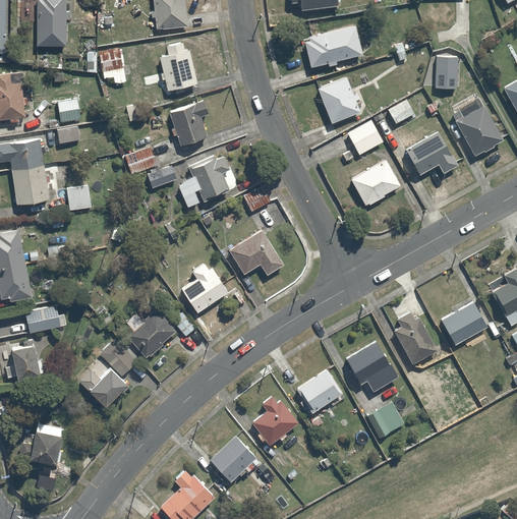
[(70,0),(44,0),(45,4),(38,4),(38,48),(44,48),(70,49),(70,0)]
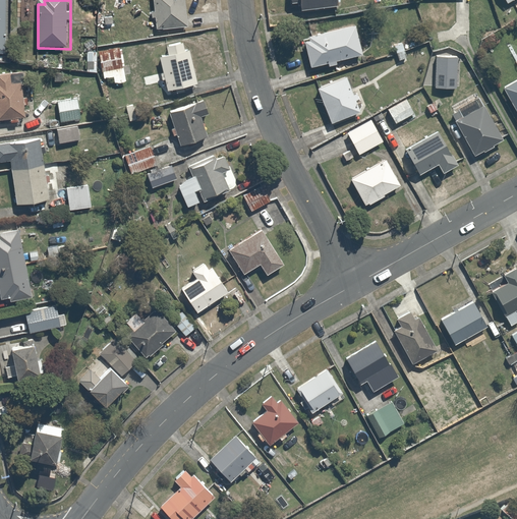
[(140,0),(144,32),(175,29),(172,0),(140,0)]
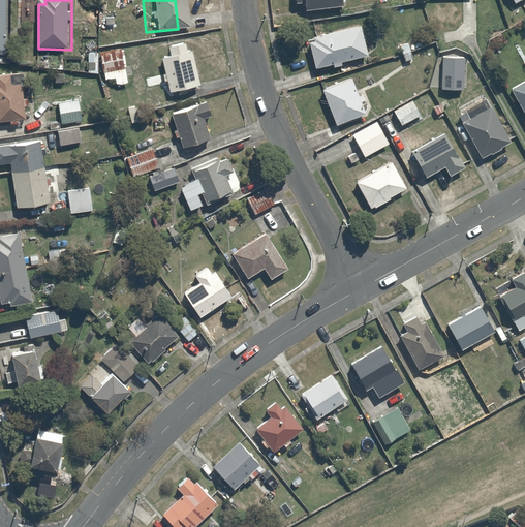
[(295,0),(296,4),(305,3),(305,10),(343,7),(342,0),(295,0)]
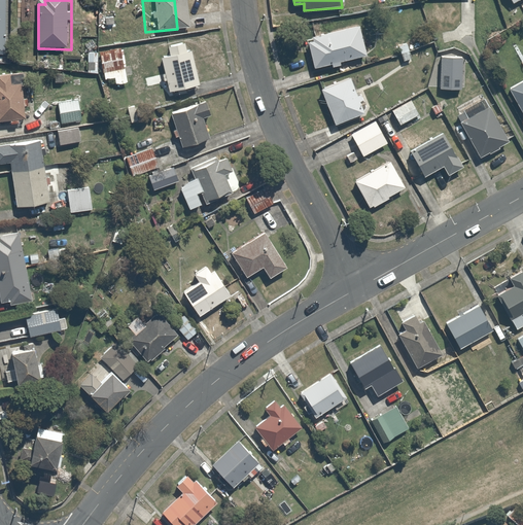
[(359,29),(309,39),(314,66),(365,56),(359,29)]
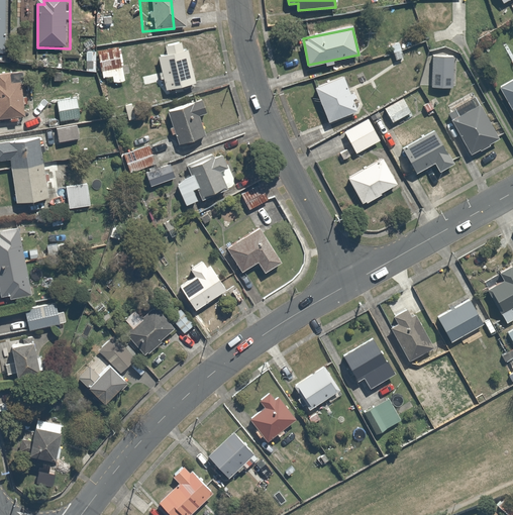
[(158,59),(167,93),(202,83),(194,50),(189,53),(186,41),(165,47),(167,57),(158,59)]
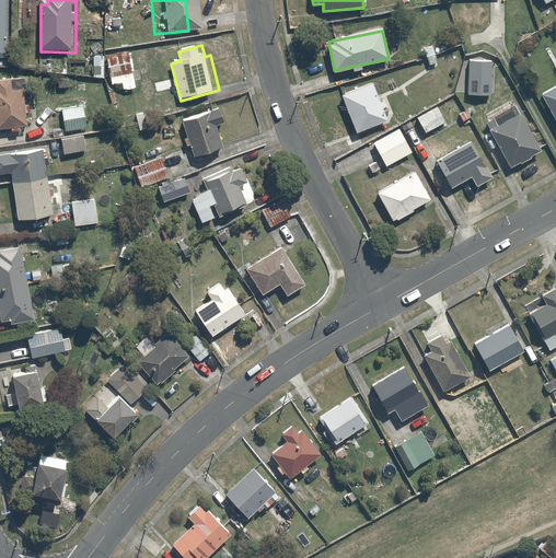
[(106,56),(111,79),(137,74),(132,51),(106,56)]
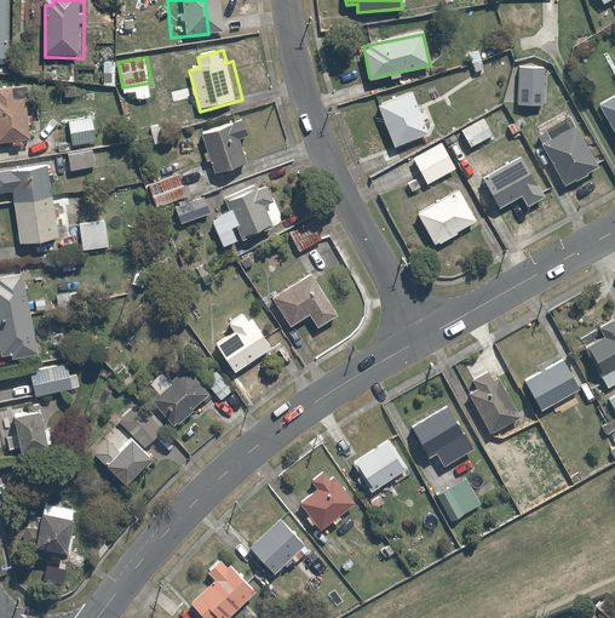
[(122,87),(118,62),(99,66),(104,90),(122,87)]
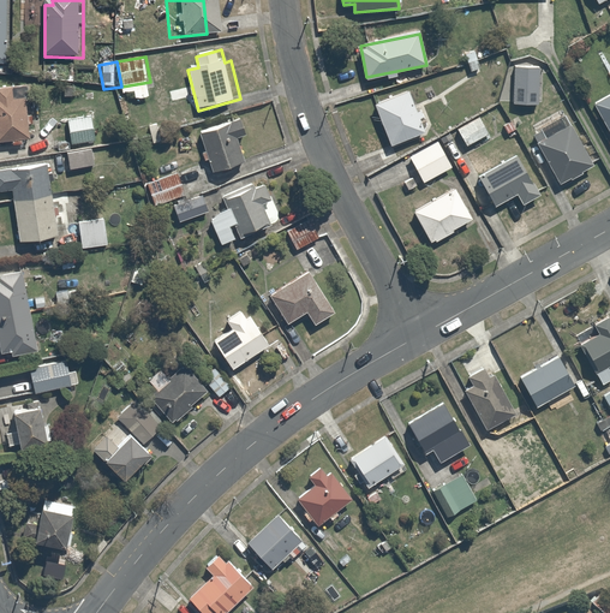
[(544,65),(519,64),(518,105),(543,105),(544,65)]
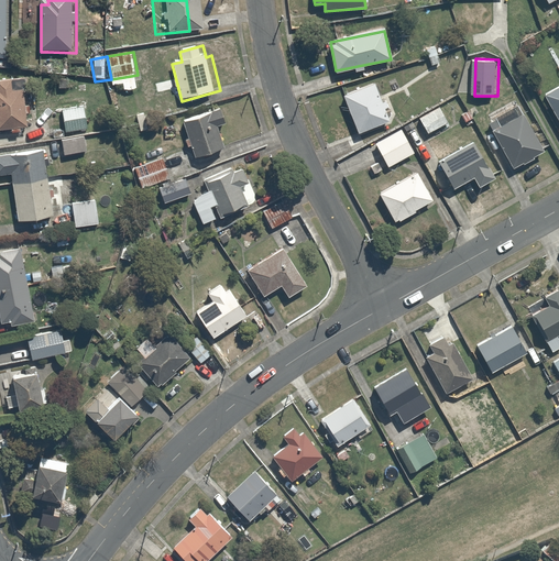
[(50,123),(28,125),(24,77),(0,78),(0,128),(24,127),(25,140),(51,138),(50,123)]
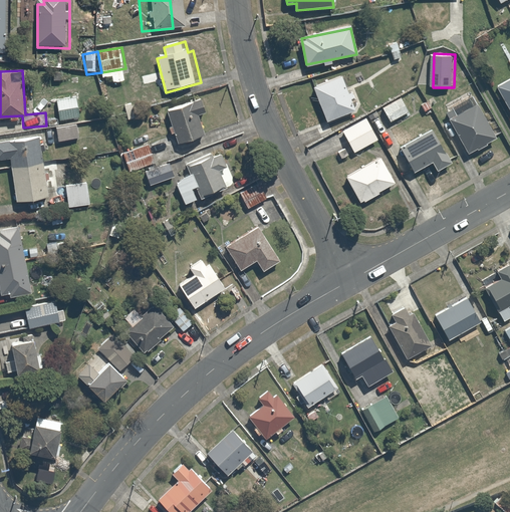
[(342,75),(312,86),(325,120),(355,109),(352,101),(356,100),(352,88),(348,90),(342,75)]
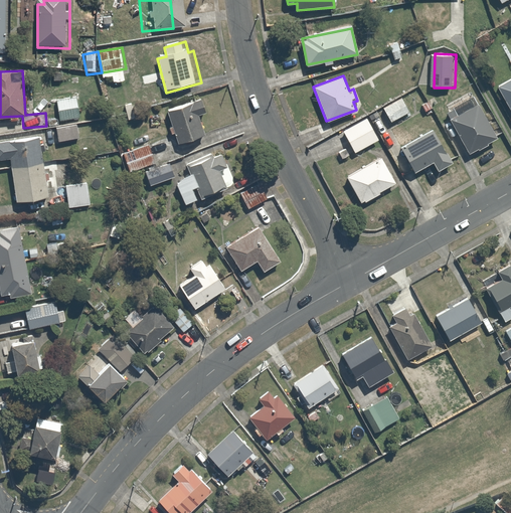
[(510,78),(498,87),(510,108),(510,78)]
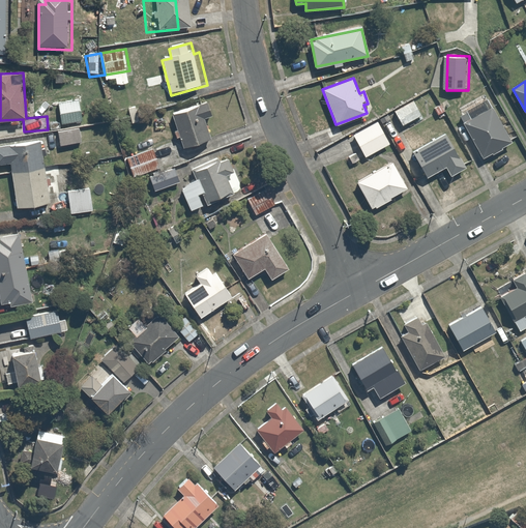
[(79,95),(59,97),(62,125),(82,123),(79,95)]
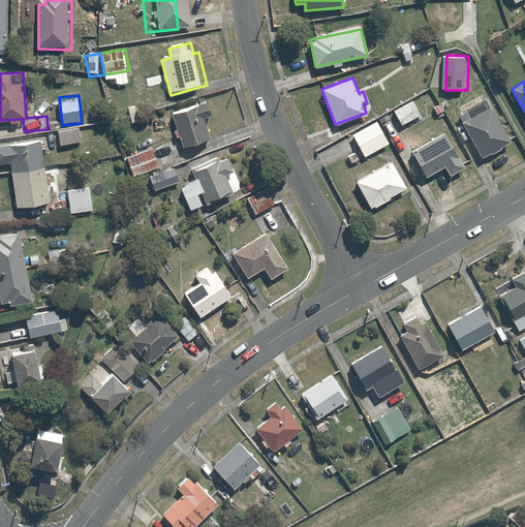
[(197,102),(172,112),(183,147),(210,138),(204,119),(213,116),(208,99),(197,102)]
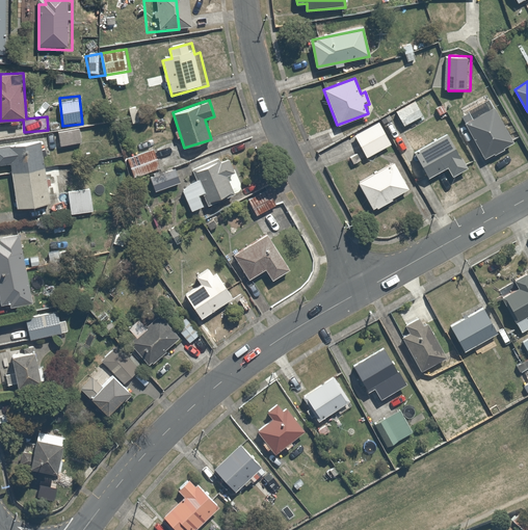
[(416,103),(398,112),(405,126),(423,115),(416,103)]
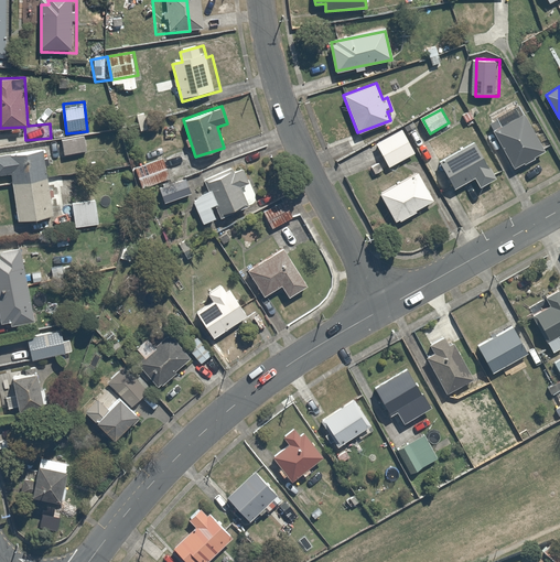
[(525,115),(495,132),(516,168),(546,150),(525,115)]
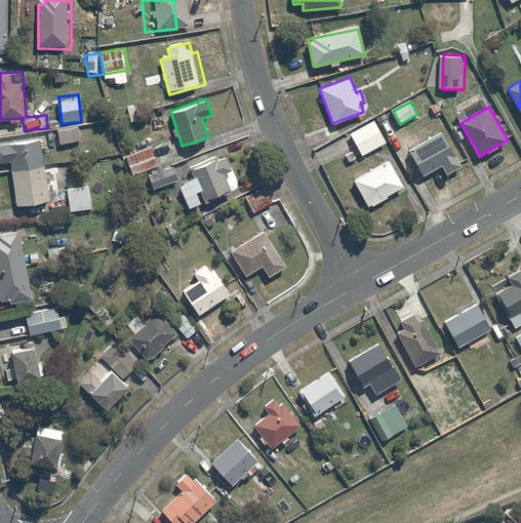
[(376,119),(350,131),(362,156),(389,143),(376,119)]
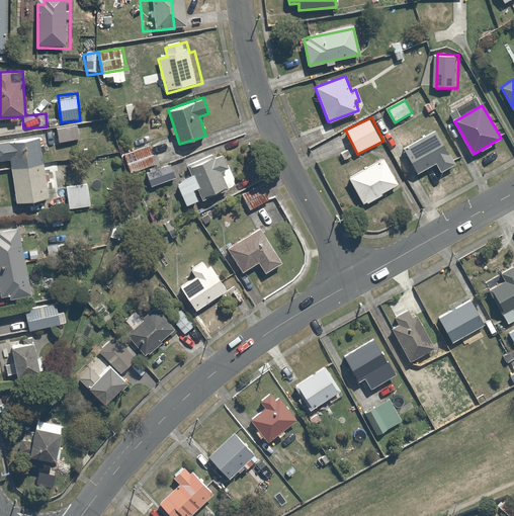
[(77,124),(59,129),(61,143),(80,140),(77,124)]
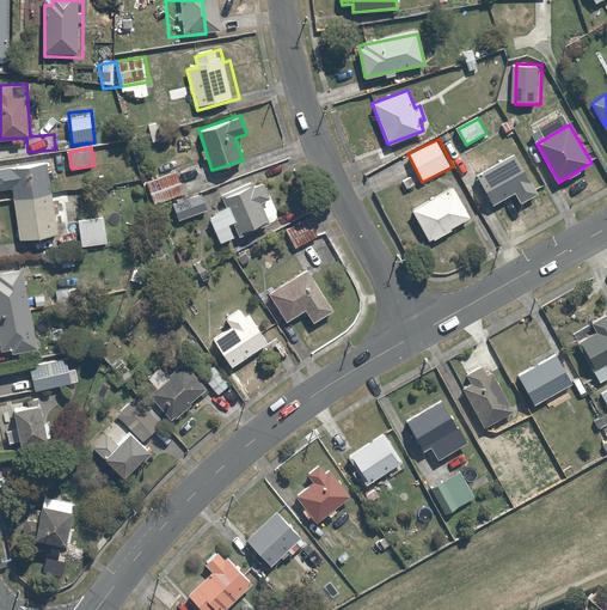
[(515,151),(478,172),(497,205),(514,195),(519,205),(539,193),(534,183),(515,151)]
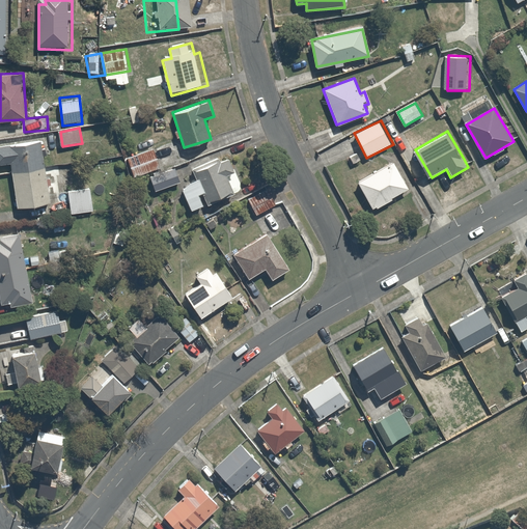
[(0,165),(7,210),(39,204),(29,140),(0,144),(0,165)]
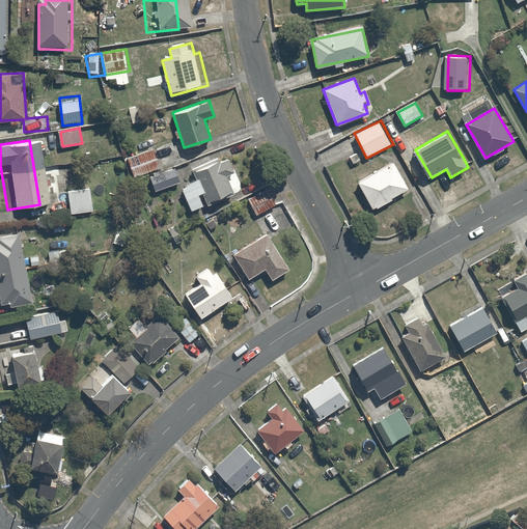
[(158,148),(129,158),(135,176),(149,171),(155,189),(182,181),(175,160),(163,163),(158,148)]
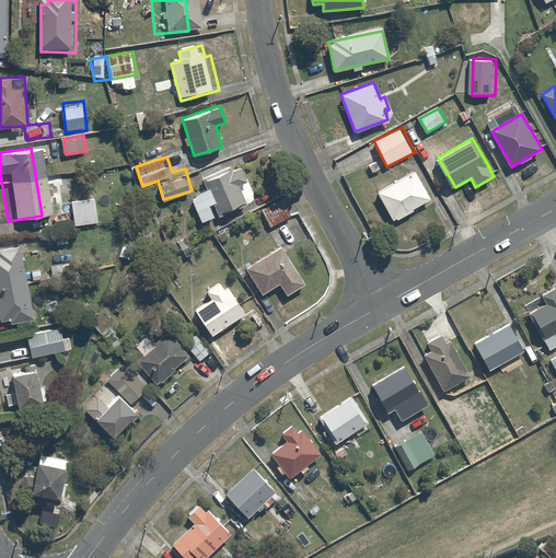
[(240,164),(208,177),(211,185),(212,187),(190,196),(201,222),(223,214),(254,201),(240,164)]
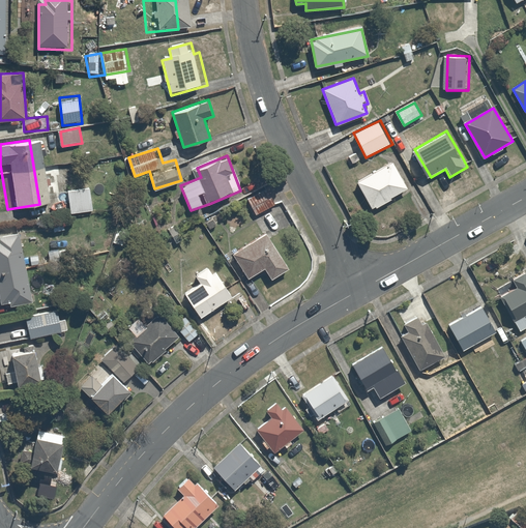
[(391,160),(356,181),(373,209),(408,188),(391,160)]
